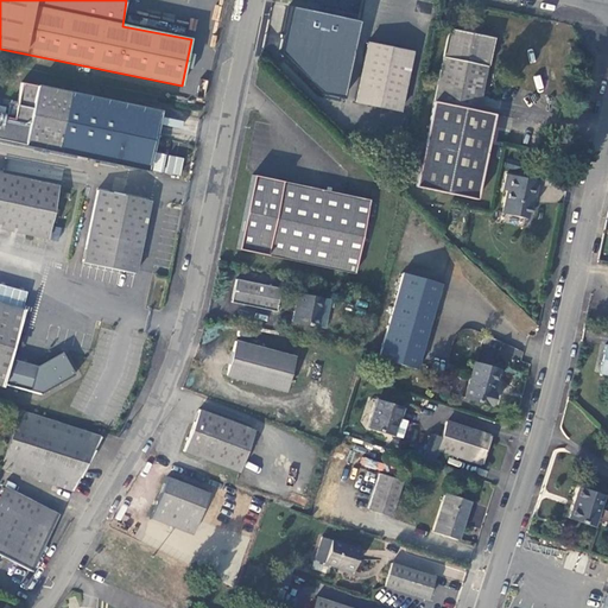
[(361,19),(293,7),(282,74),(349,87),(361,19)]
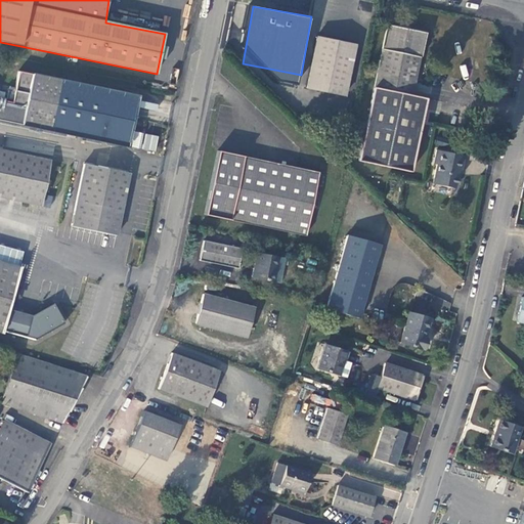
[(389,29),(376,91),(413,98),(426,36),(389,29)]
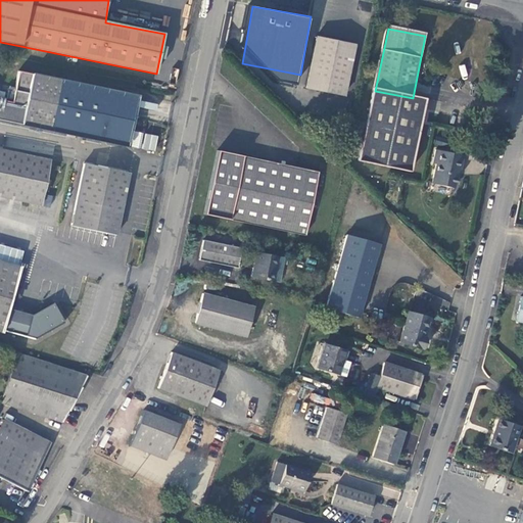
[(315,35),(304,85),(343,93),(353,43),(315,35)]
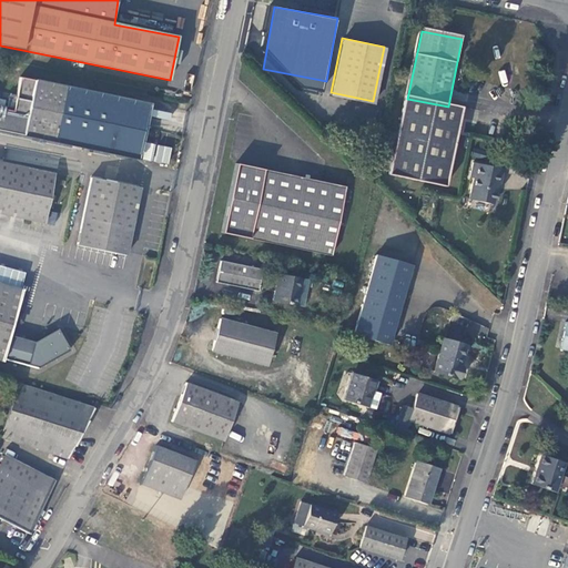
[(0,130),(150,160),(152,150),(153,145),(153,144),(141,142),(149,104),(34,82),(31,101),(16,99),(13,112),(0,109),(0,130)]
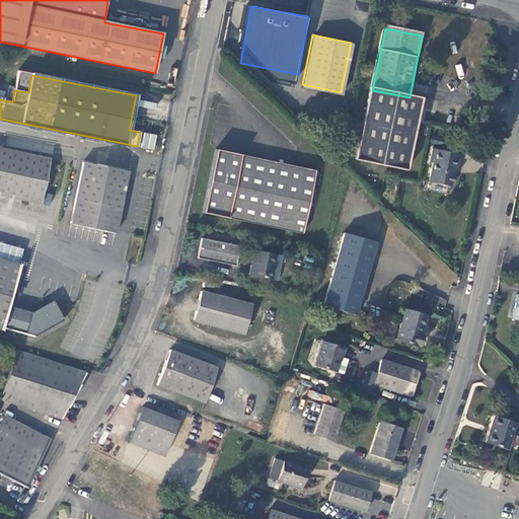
[(408,173),(423,100),(410,97),(372,90),(357,163),(408,173)]
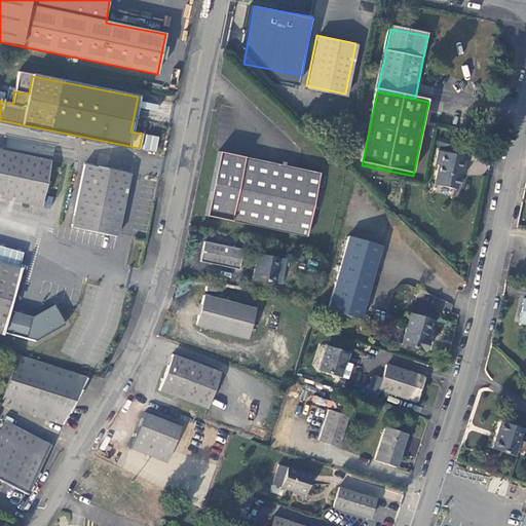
[(157,111),(158,105),(142,101),(140,107),(157,111)]
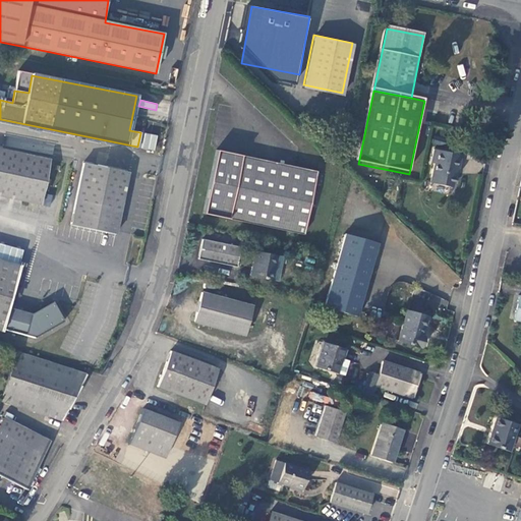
[(460,153),(432,148),(429,160),(432,161),(428,180),(451,184),(454,172),(455,165),(458,165),(460,153)]
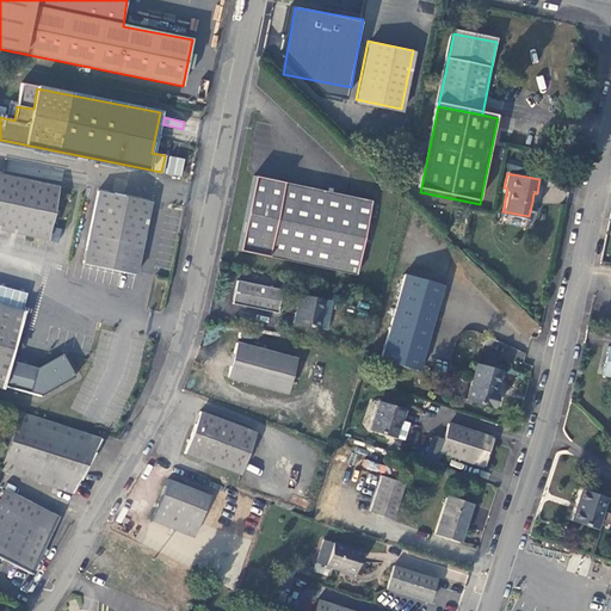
[(0,176),(0,229),(51,240),(61,187),(0,176)]
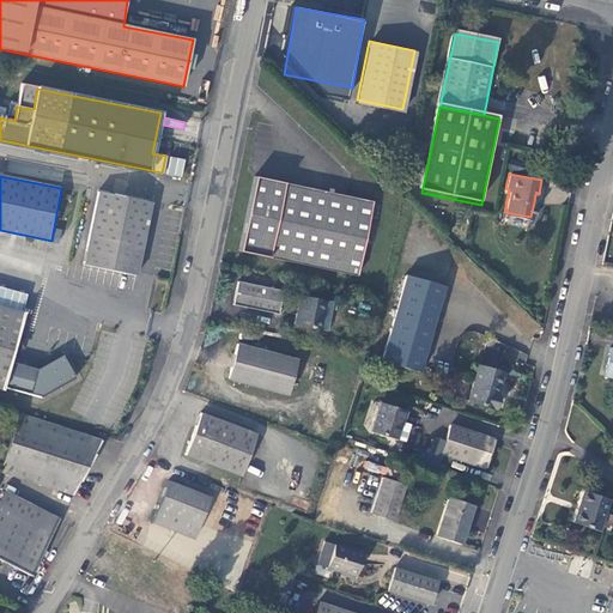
[(374,206),(258,181),(242,254),(358,279),(374,206)]
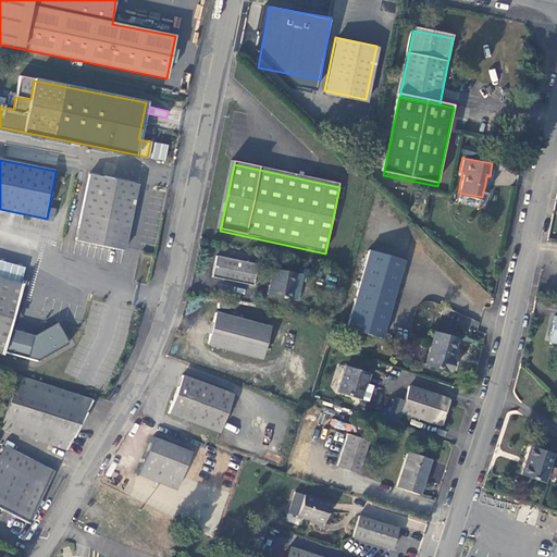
[(125,250),(140,184),(90,174),(76,239),(125,250)]
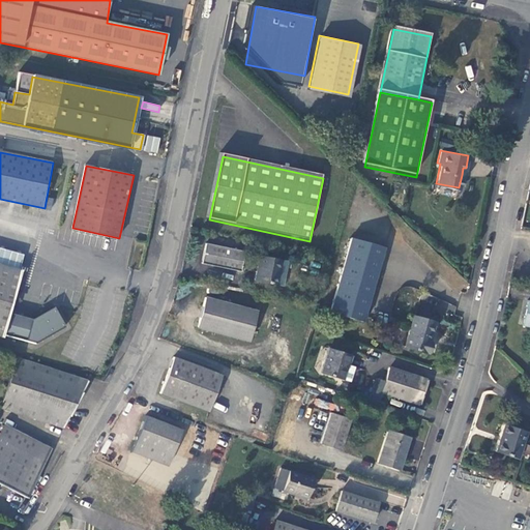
[(364,323),(384,247),(352,239),(332,315),(364,323)]
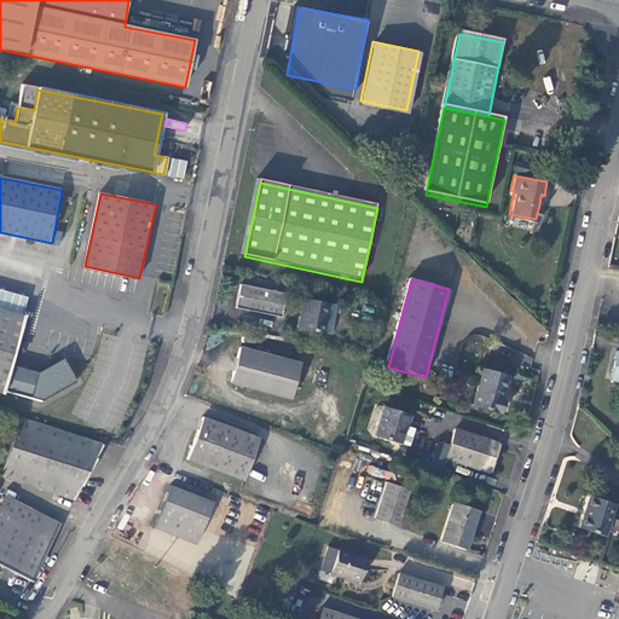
[(288,293),(242,284),(238,307),(283,316),(288,293)]
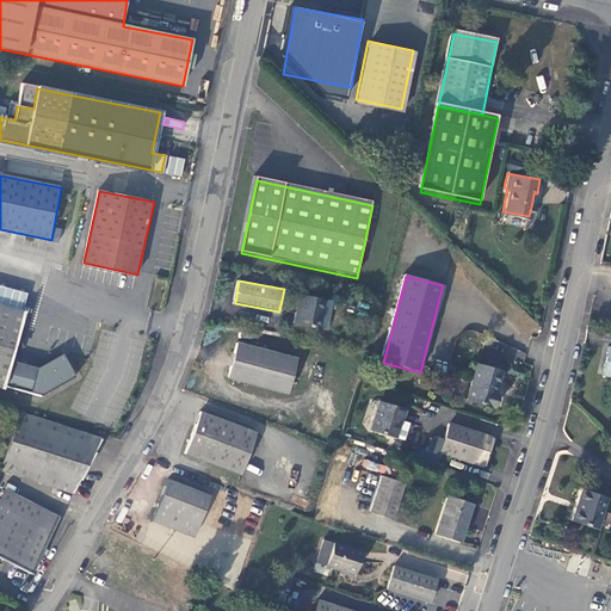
[(327,300),(303,294),(297,322),(321,327),(327,300)]
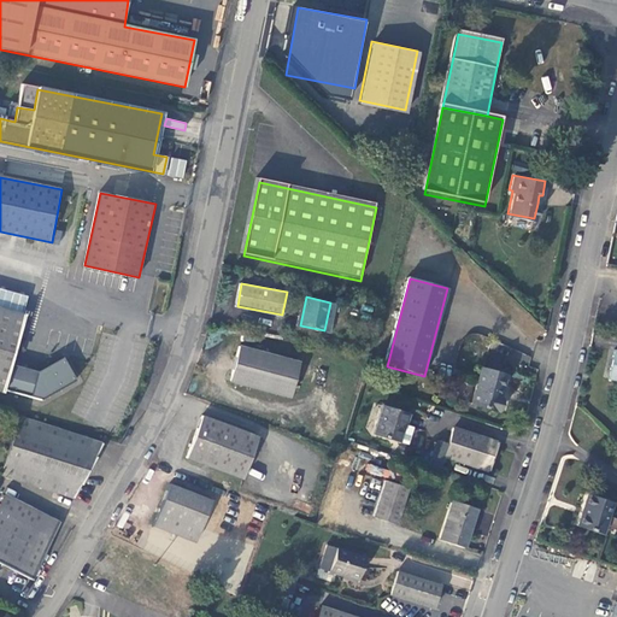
[(0,388),(46,399),(81,378),(68,356),(41,371),(12,364),(18,341),(24,313),(0,306),(0,388)]
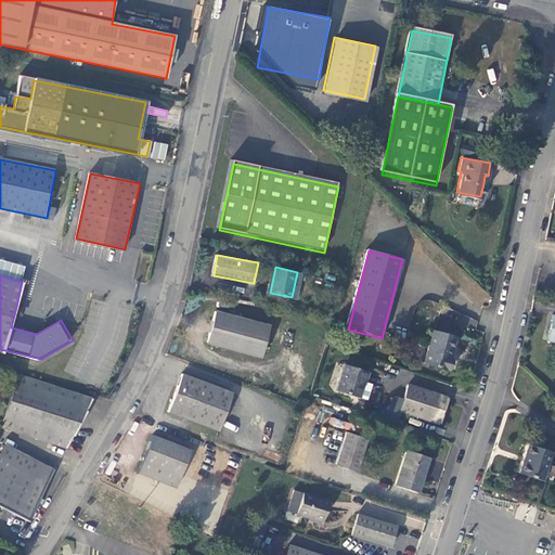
[(270,325),(217,311),(209,344),(262,357),(270,325)]
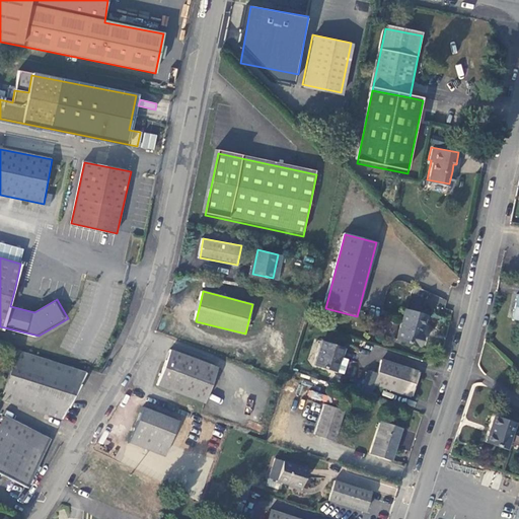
[(397,341),(421,347),(423,335),(421,335),(426,316),(404,311),(397,341)]
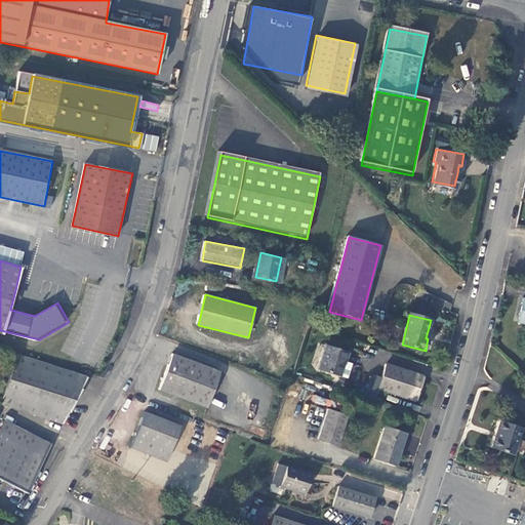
[(347,352),(325,346),(318,369),(345,378),(349,363),(344,361),(347,352)]
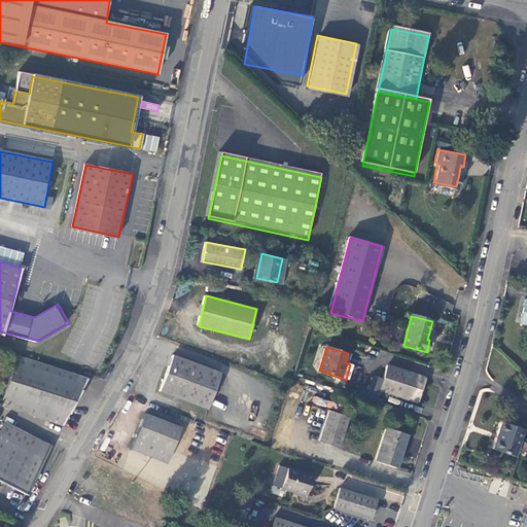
[(88,380),(15,356),(1,407),(62,425),(88,380)]
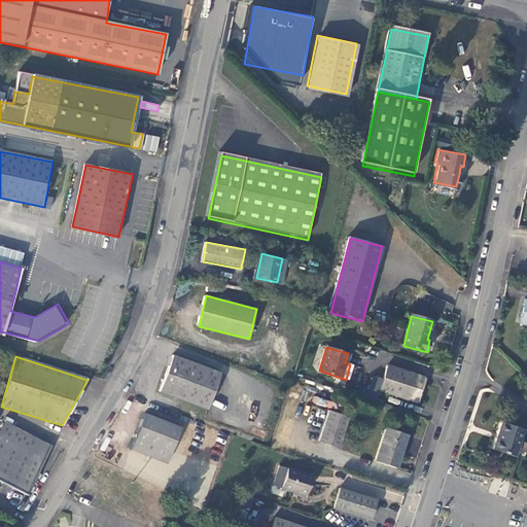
[(220,375),(172,357),(159,392),(207,411),(220,375)]
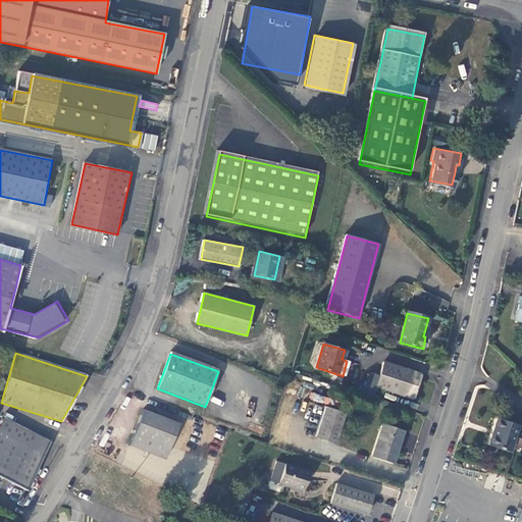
[(411,398),(418,373),(382,362),(378,375),(374,385),(375,385),(411,398)]
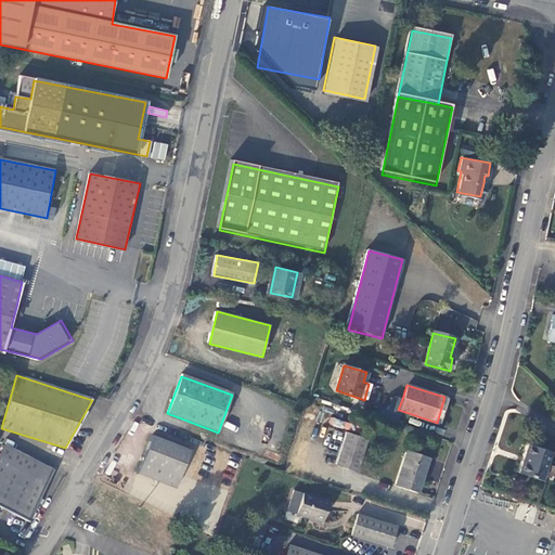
[(402,399),(392,397),(385,421),(396,424),(399,410),(398,410),(402,399)]
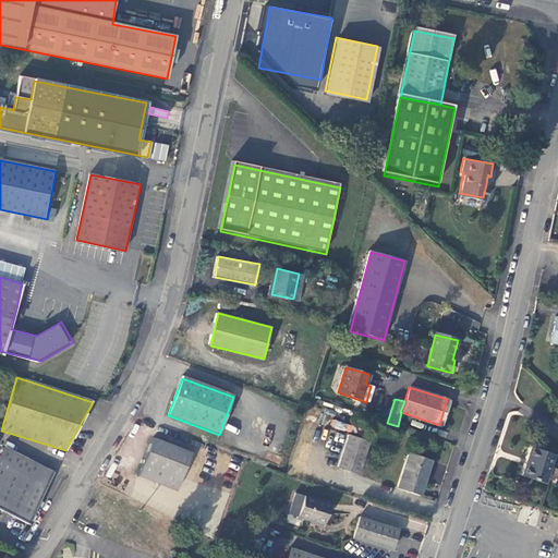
[(347,435),(346,438),(366,445),(367,441),(347,435)]
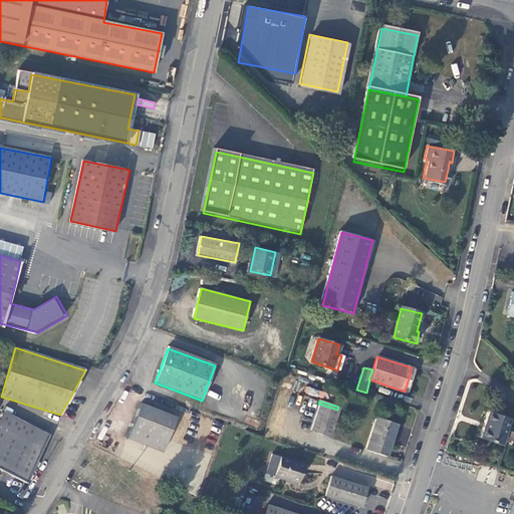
[(318,404),(310,428),(329,434),(337,410),(318,404)]
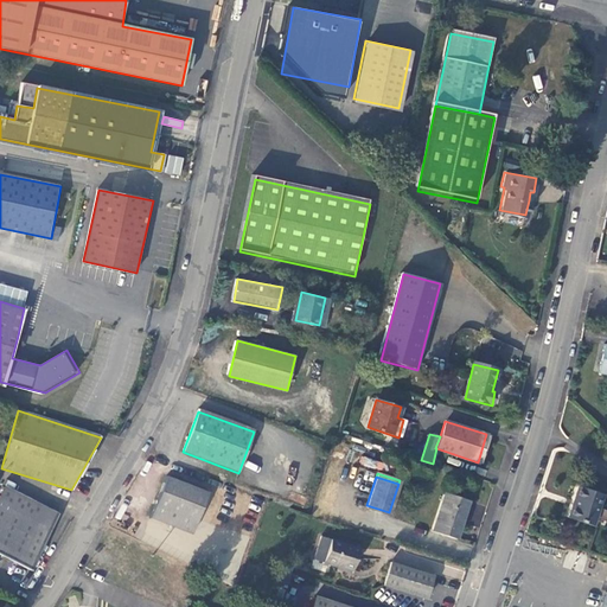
[(209,494),(167,479),(152,521),(192,536),(209,494)]
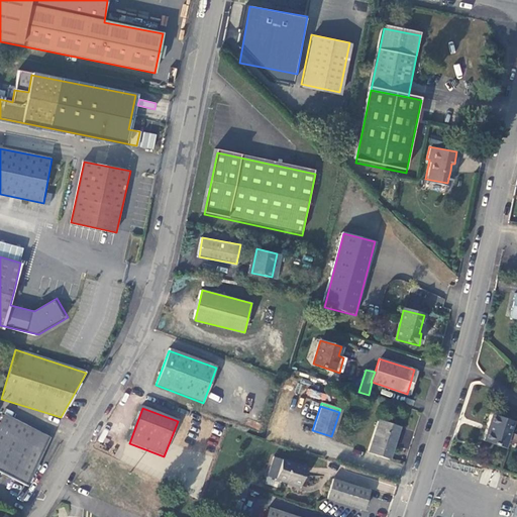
[(53,435),(8,413),(0,427),(0,471),(27,485),(53,435)]
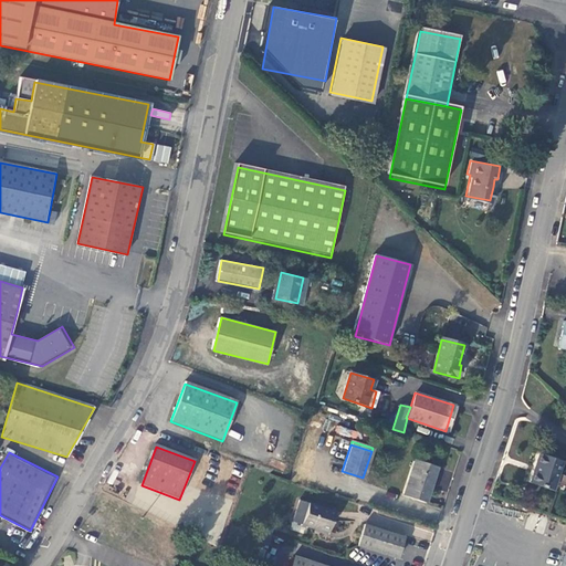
[(553,490),(557,473),(562,461),(538,454),(530,483),(553,490)]
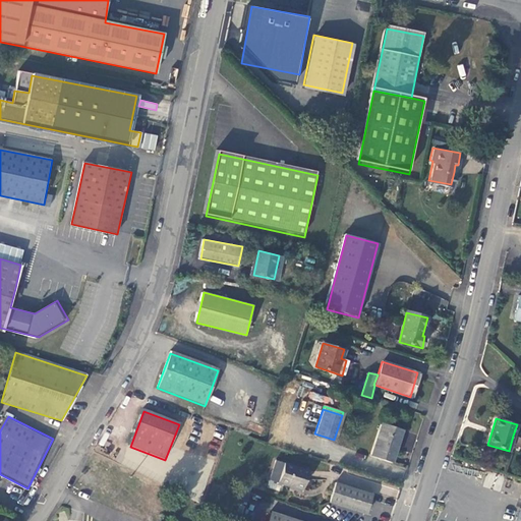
[(380,423),(379,427),(399,433),(400,429),(380,423)]
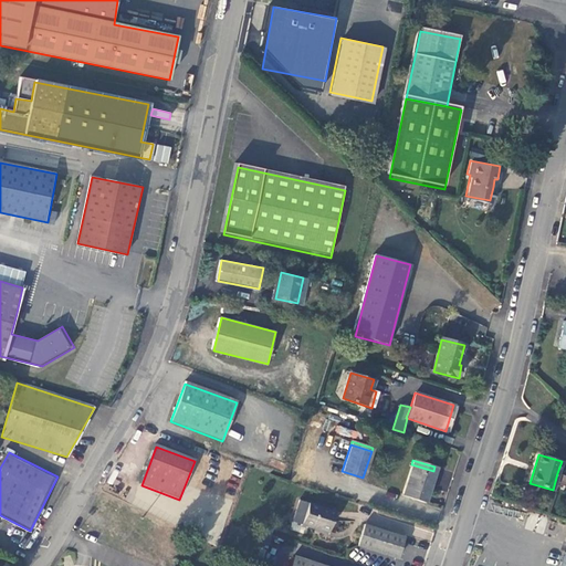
[(411,464),(402,490),(425,498),(433,471),(411,464)]
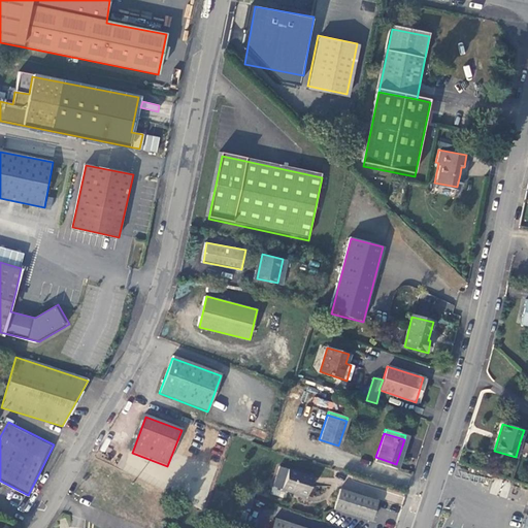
[(337,449),(338,446),(319,439),(318,442),(337,449)]
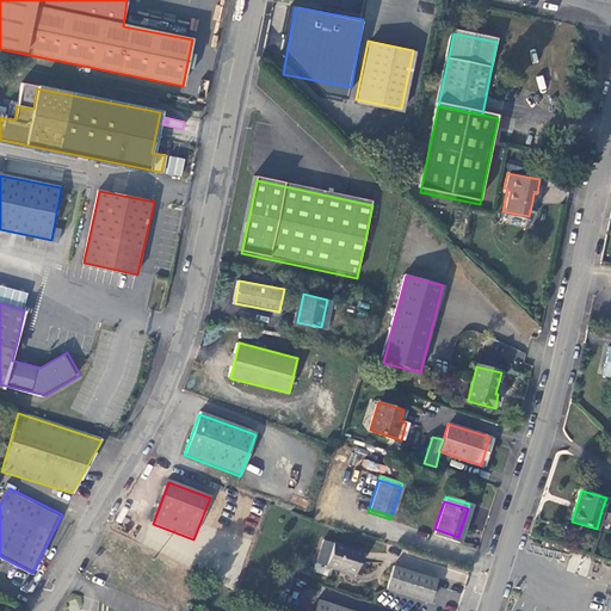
[(456,542),(458,537),(434,529),(432,535),(456,542)]
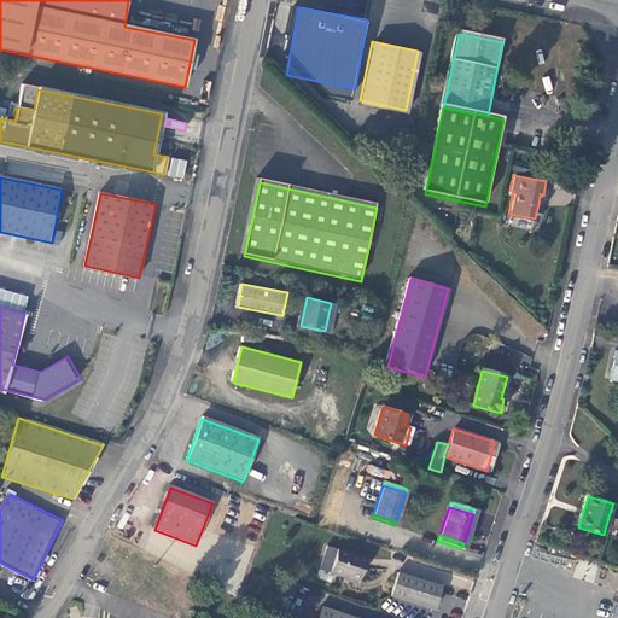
[(337,551),(327,547),(319,570),(330,573),(337,551)]
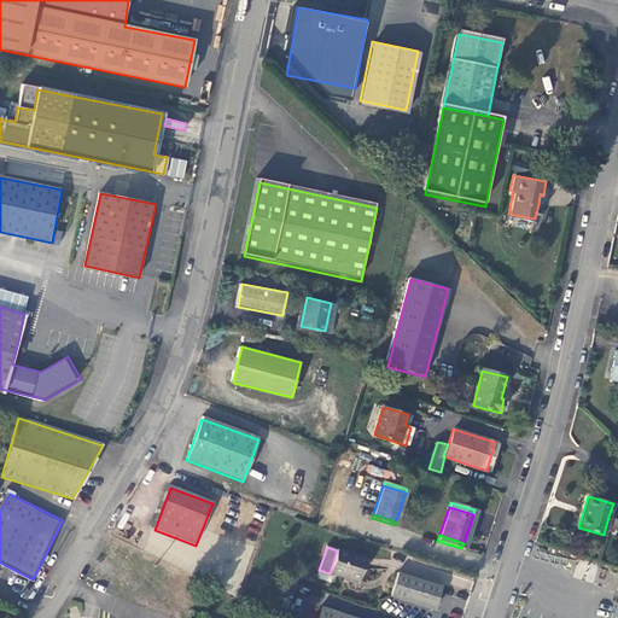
[(365,560),(337,551),(330,573),(340,578),(342,576),(357,581),(365,560)]
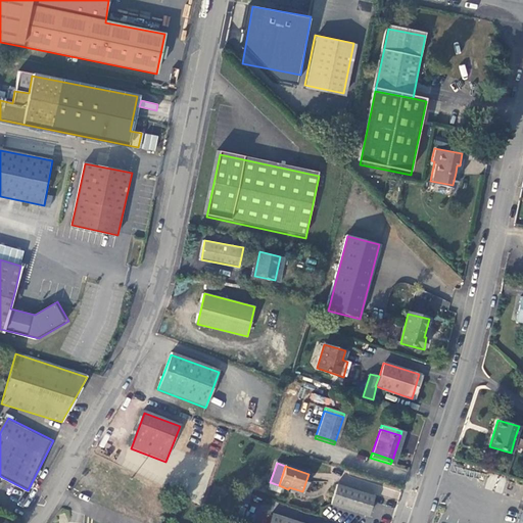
[(373,495),(336,484),(330,505),(367,516),(373,495)]
